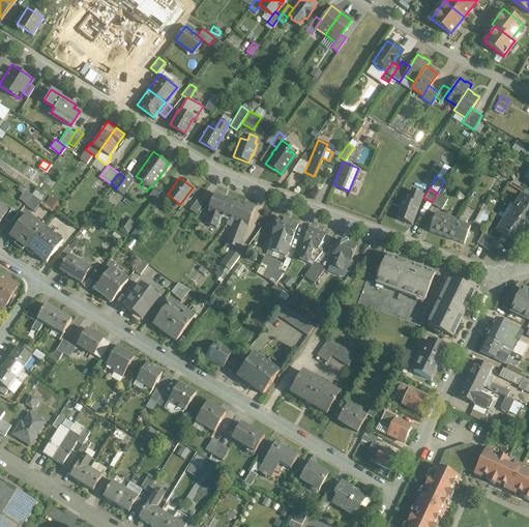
[(168,194),(162,188),(150,203),(156,207),(167,194),(168,194)]
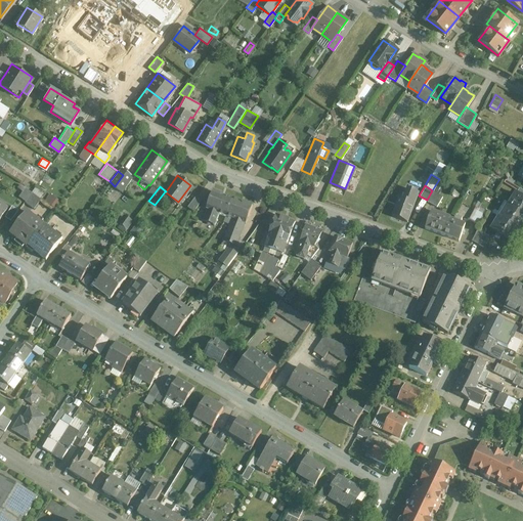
[(402,198),(398,196),(391,215),(405,220),(417,190),(406,186),(402,198)]
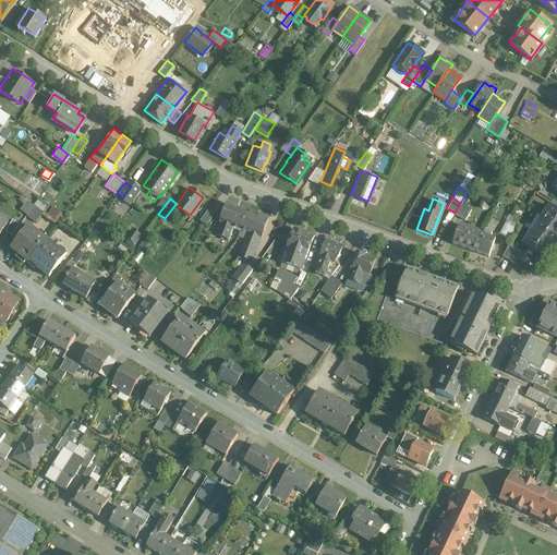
[(235,205),(226,201),(218,220),(219,220),(215,233),(226,237),(226,238),(227,238),(232,225),(239,228),(246,209),(234,206),(235,205)]
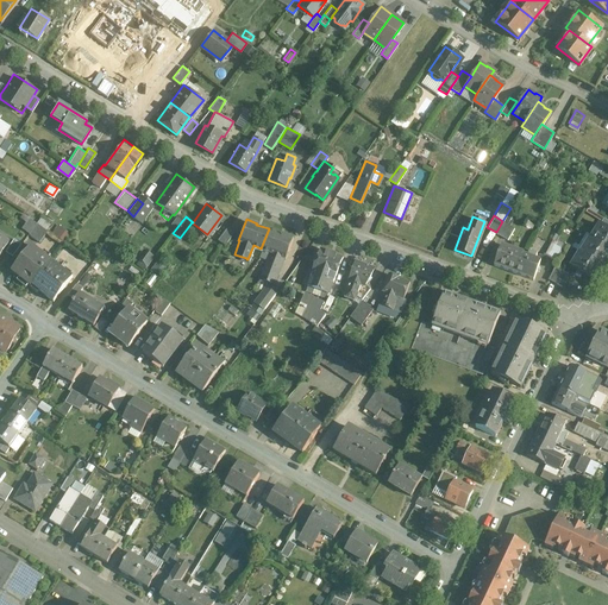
[(46,229),(36,221),(27,233),(38,240),(46,229)]
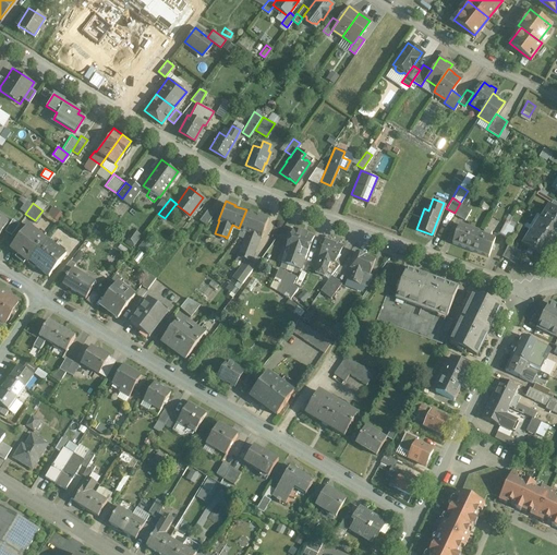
[(470,208),(460,203),(455,213),(464,218),(470,208)]
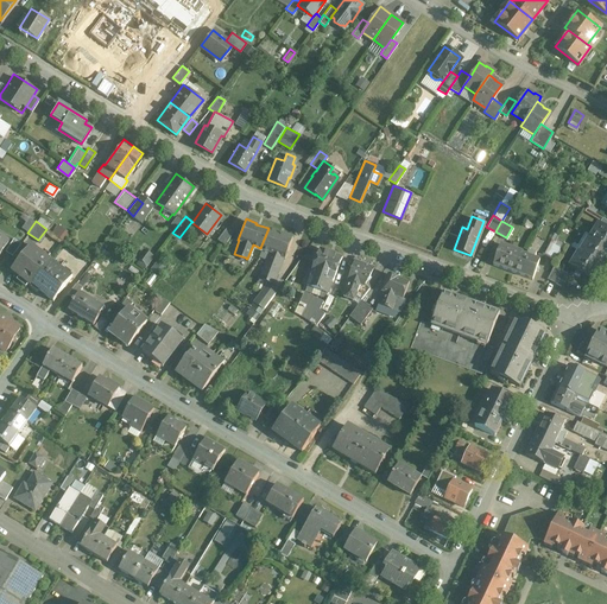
[(59,222),(52,228),(62,239),(69,233),(59,222)]
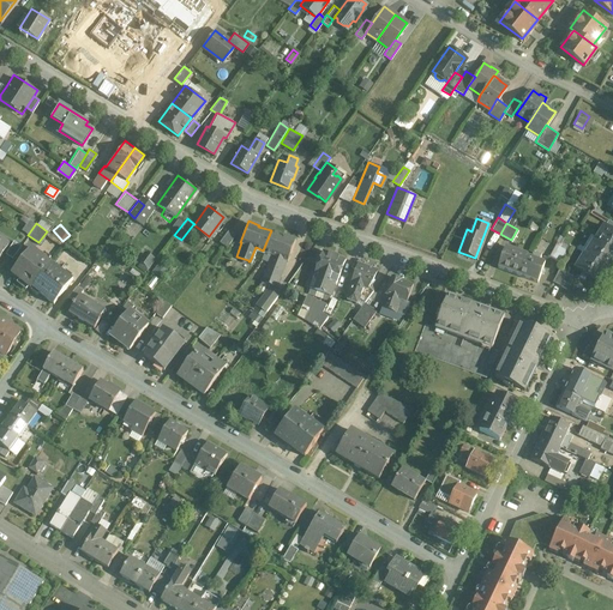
[(612,229),(604,224),(595,239),(594,239),(612,249),(612,229)]
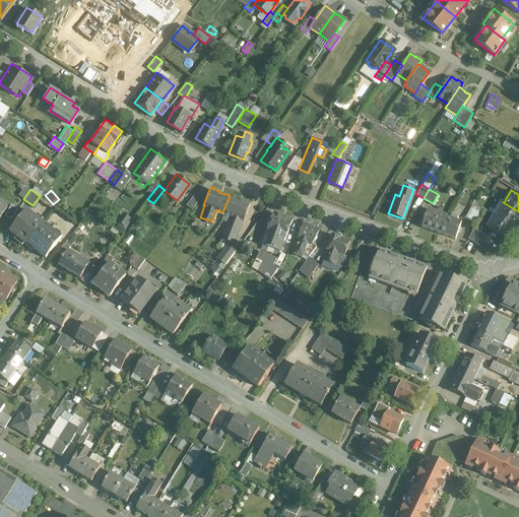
[(193,193),(185,204),(191,208),(199,198),(193,193)]
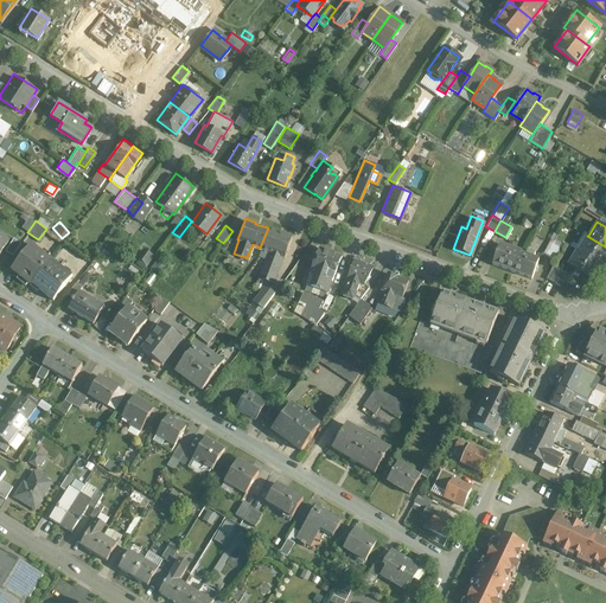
[(280,232),(268,228),(260,248),(261,248),(257,255),(266,257),(259,276),(272,282),(281,256),(282,256),(291,236),(280,232)]
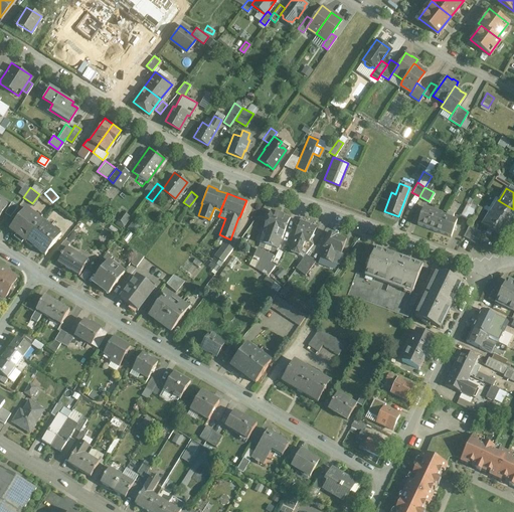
[(513,209),(498,200),(499,200),(498,199),(490,212),(510,224),(510,225),(511,225),(513,219),(513,209)]
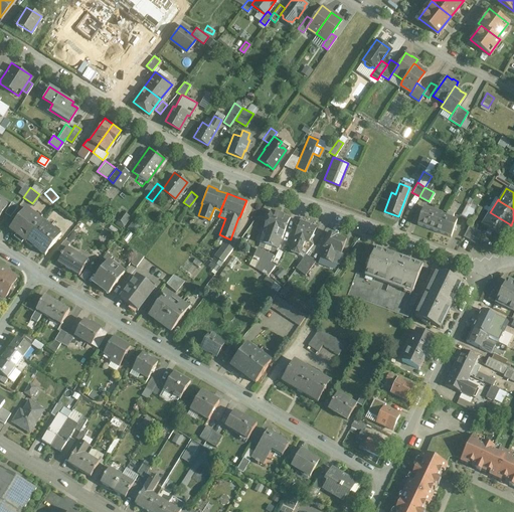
[(11,200),(4,211),(10,215),(17,205),(11,200)]
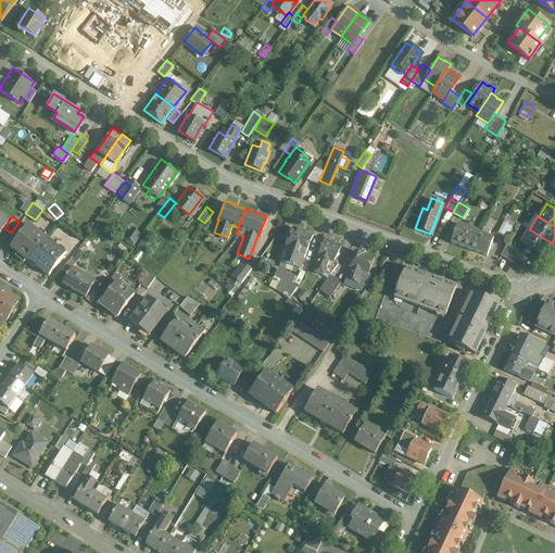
[(509,220),(504,217),(496,230),(507,236),(513,226),(507,223),(509,220)]
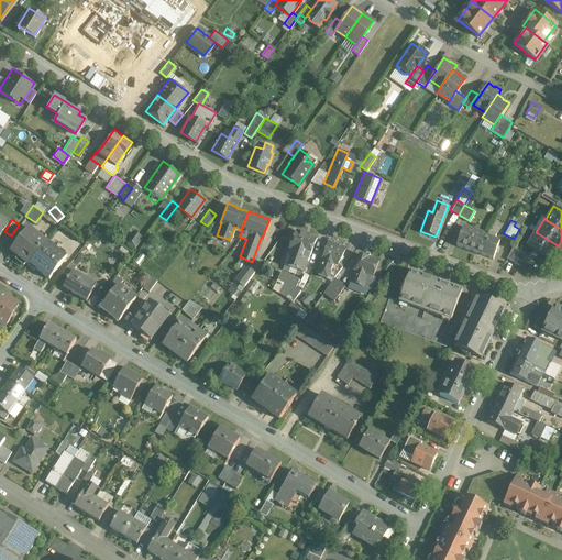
[(46,239),(28,224),(9,249),(26,263),(29,262),(46,239)]
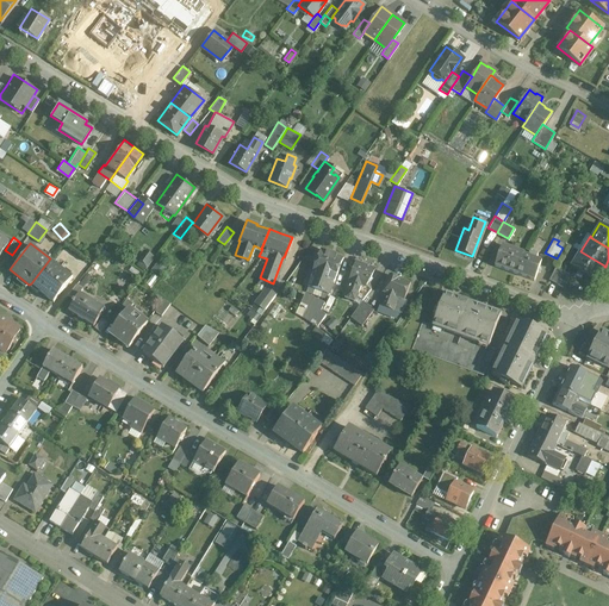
[(522,251),(501,243),(493,263),(515,272),(522,252),(522,251)]
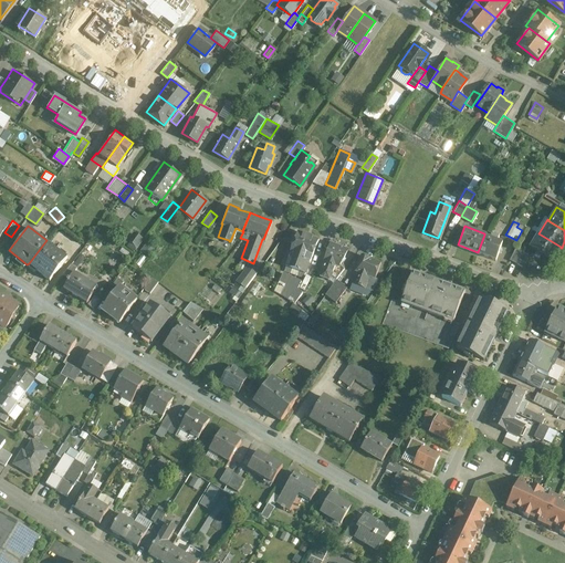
[(134,230),(127,239),(136,246),(143,237),(134,230)]
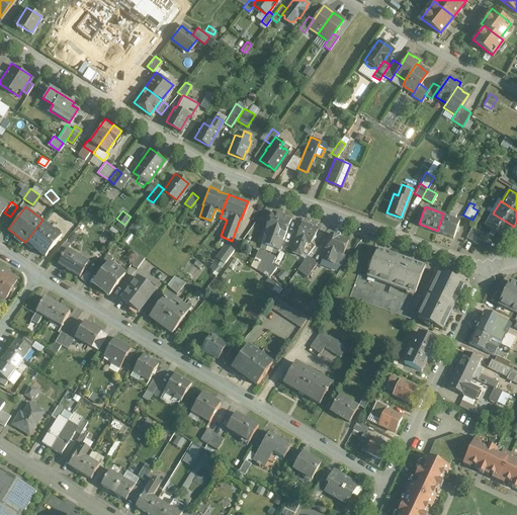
[(280,213),(271,210),(269,215),(267,213),(265,220),(267,221),(266,225),(263,231),(264,232),(260,241),(260,242),(266,244),(270,245),(278,248),(282,238),(290,218),(280,213)]
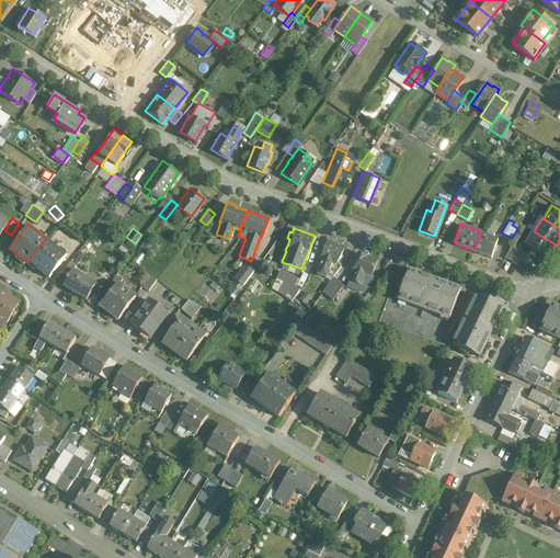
[(486,235),(480,232),(473,250),(490,257),(496,239),(492,237),(493,232),(487,230),(486,235)]
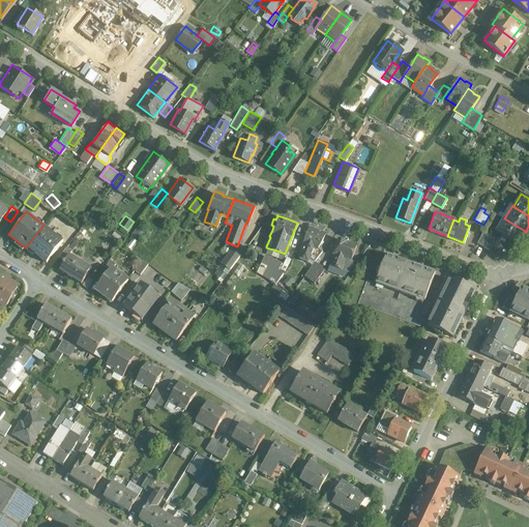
[(525,231),(504,218),(503,217),(496,231),(517,244),(525,232),(525,231)]
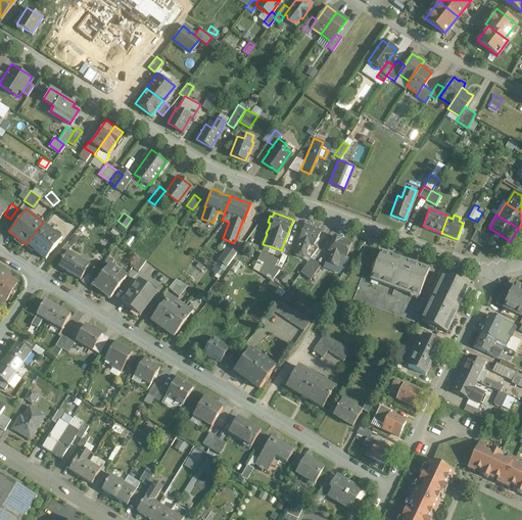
[(61,236),(43,222),(27,243),(45,257),(61,236)]
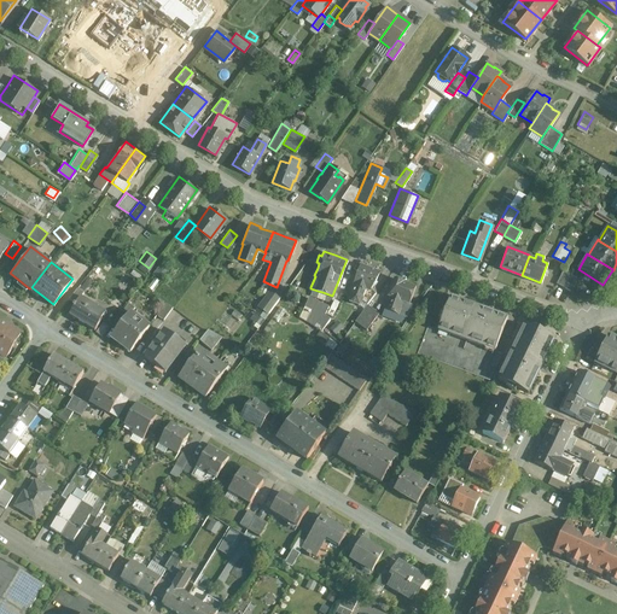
[(378,270),(360,264),(353,282),(354,284),(349,296),(349,299),(358,303),(360,299),(368,287),(374,280),(378,270)]
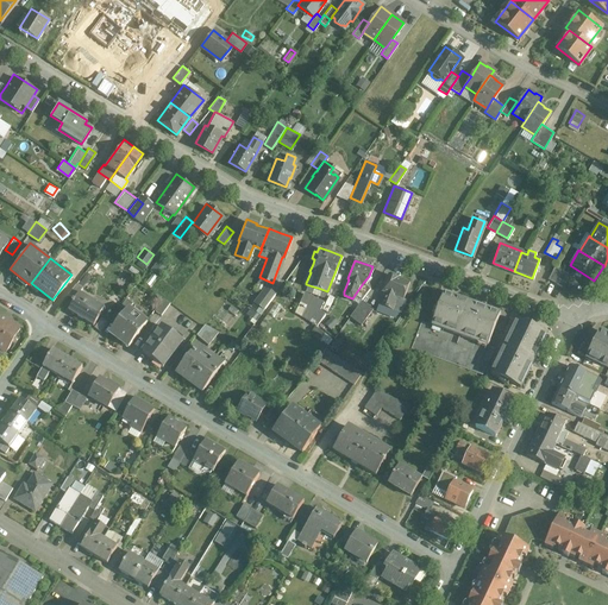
[(562,269),(553,265),(547,278),(555,282),(562,269)]
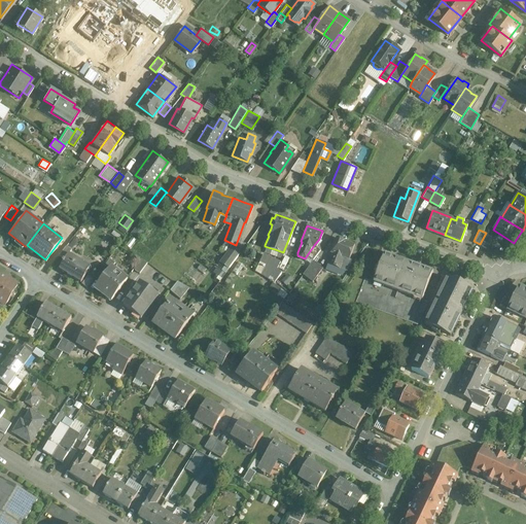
[(492,236),(486,233),(480,244),(486,247),(492,236)]
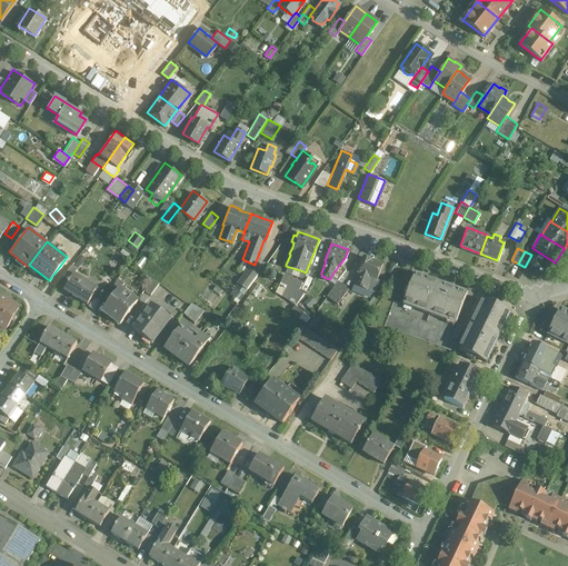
[(370,258),(362,255),(356,271),(352,283),(366,288),(370,277),(376,278),(381,262),(370,258)]
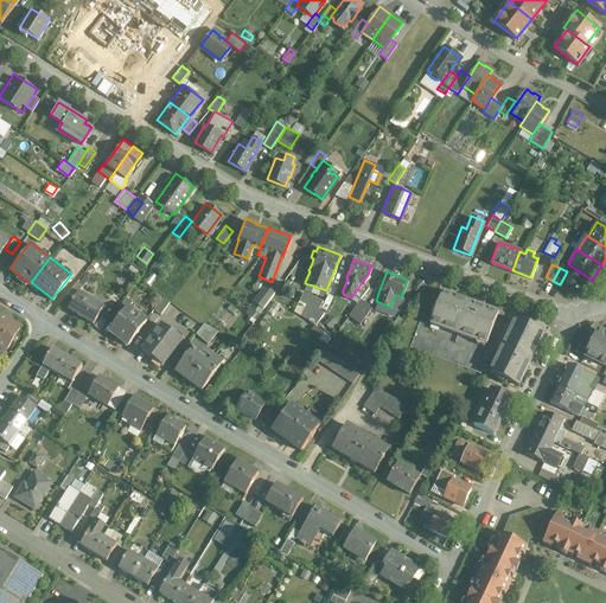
[(82,284),(75,281),(67,293),(74,296),(78,289),(82,284)]
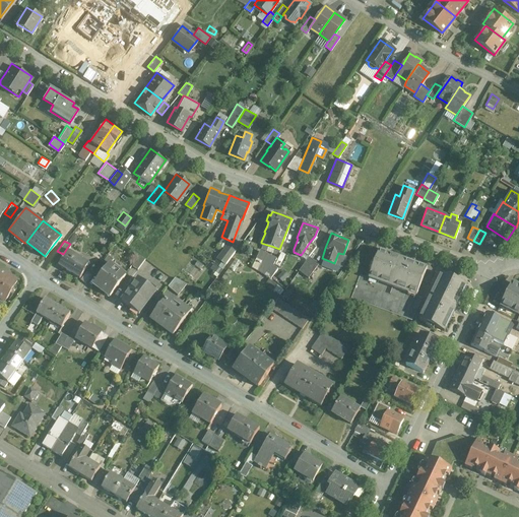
[(315,245),(310,242),(303,252),(308,255),(315,245)]
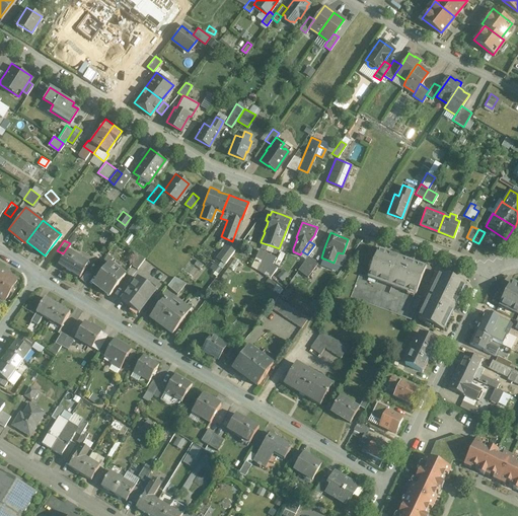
[(227,242),(218,255),(225,262),(234,248),(227,242)]
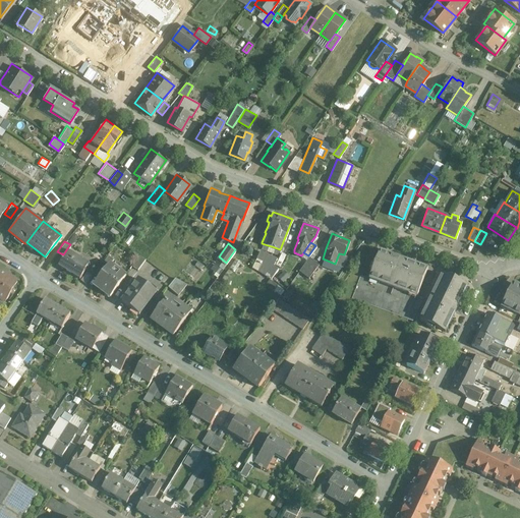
[(67,248),(63,254),(62,255),(60,257),(62,259),(58,265),(79,277),(84,268),(83,267),(88,261),(67,248)]
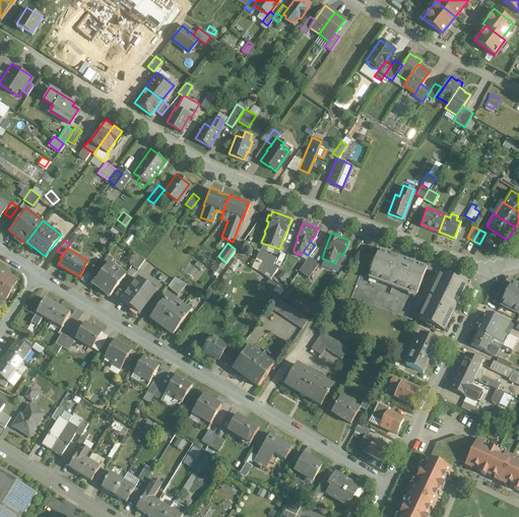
[(275,257),(259,249),(256,256),(261,259),(259,263),(266,266),(268,267),(270,263),(272,264),(272,263),(275,257)]
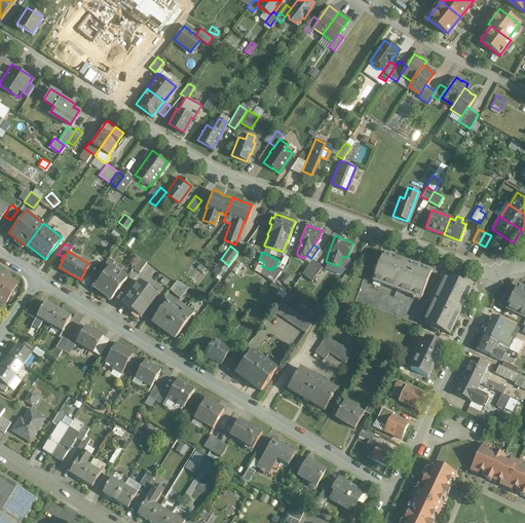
[(396,288),(406,261),(382,252),(372,278),(396,288)]
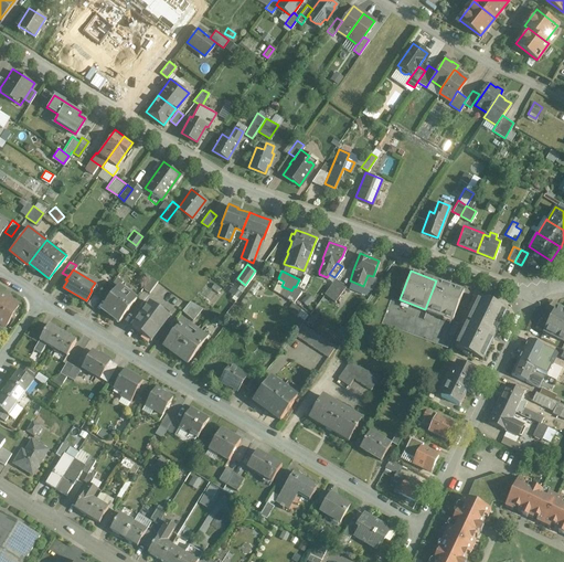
[(327,277),(325,279),(329,284),(334,277),(329,274),(327,277)]
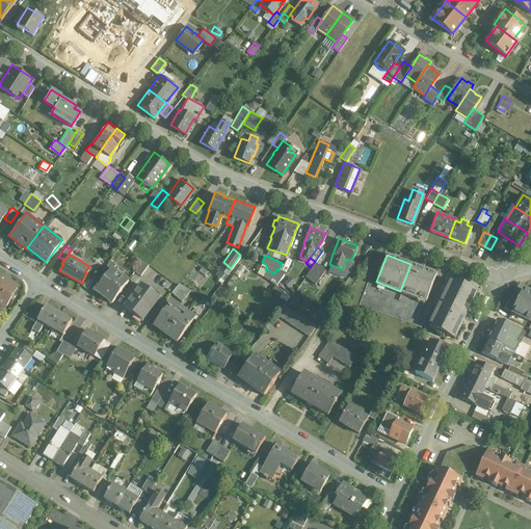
[(110,259),(102,269),(107,272),(111,267),(111,268),(115,263),(110,259)]
